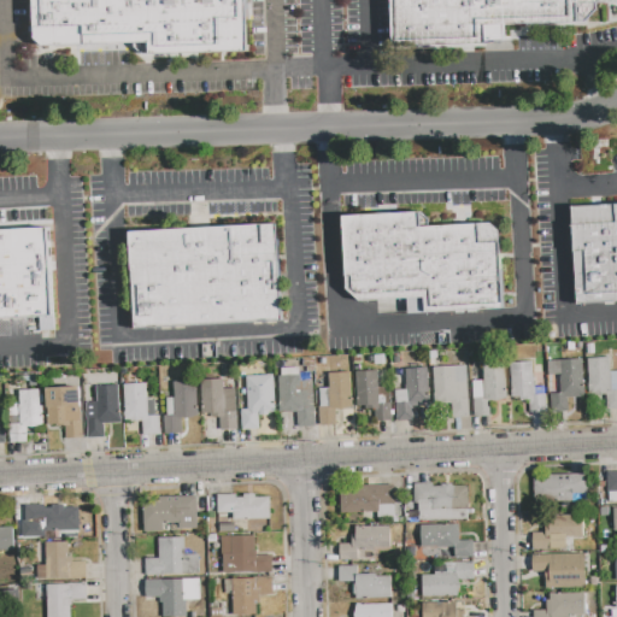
[(33,0),(246,0),(248,48),(142,52),(134,46),(133,40),(42,43),(35,36),(33,0)]
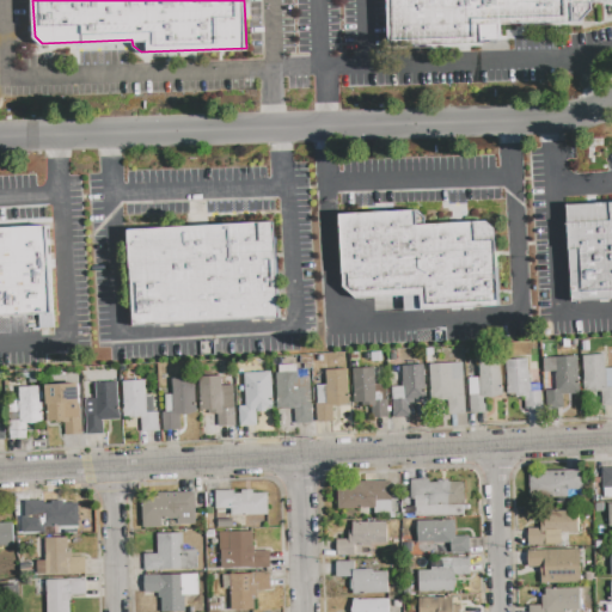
[(499,0),(500,25),(500,32),(489,43),(390,47),(387,0),(499,0)]
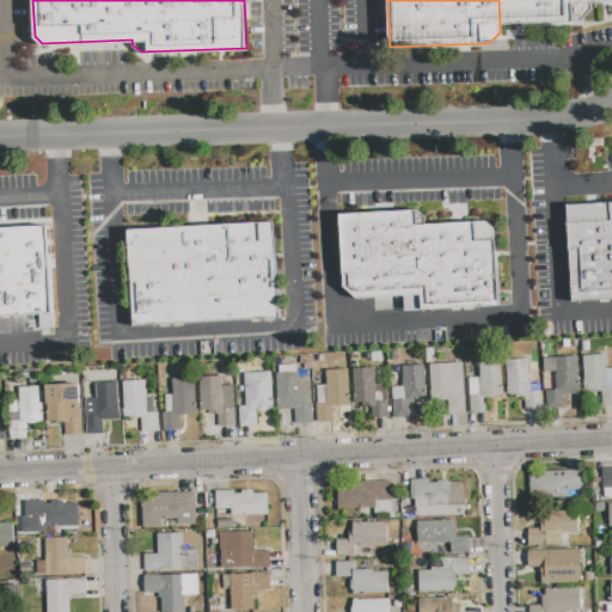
[(591,0),(592,5),(592,11),(580,23),(500,25),(499,0),(591,0)]
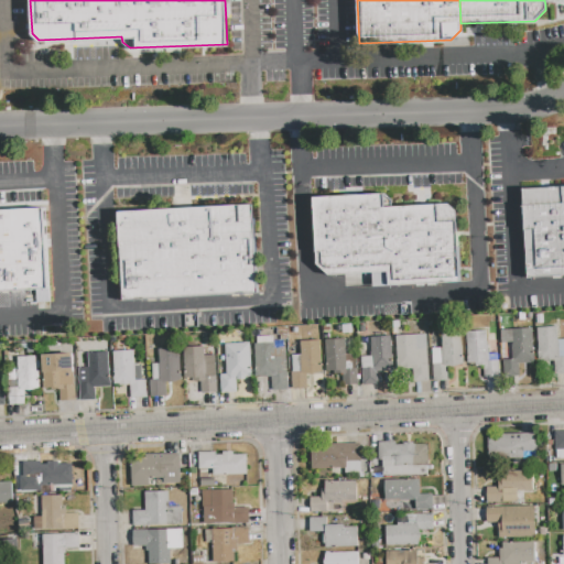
[(519,192),(563,188),(563,279),(524,281),(519,192)]
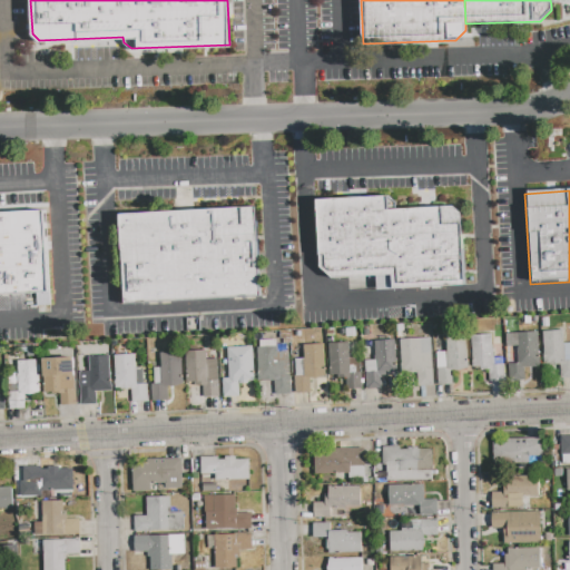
[(397,210),(402,290),(347,292),(347,278),(342,198),(391,195),(392,197),(397,203),(397,210)]
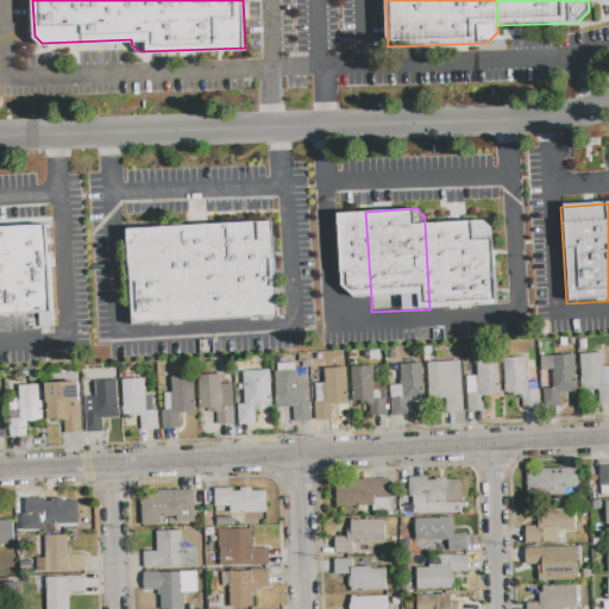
[(371,297),(357,297),(344,287),(340,214),(365,212),(371,297)]
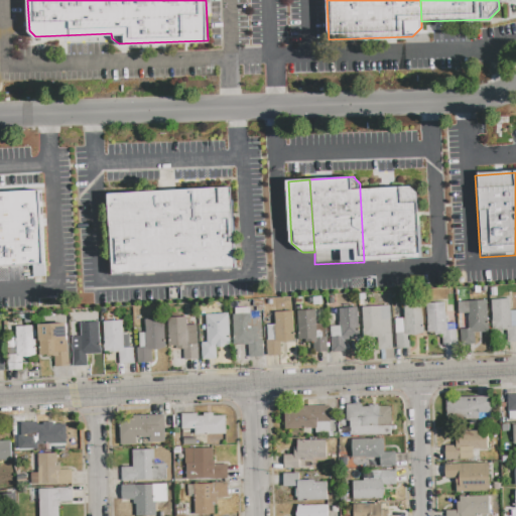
[(360,190),(413,186),(419,192),(423,258),(364,262),(360,190)]
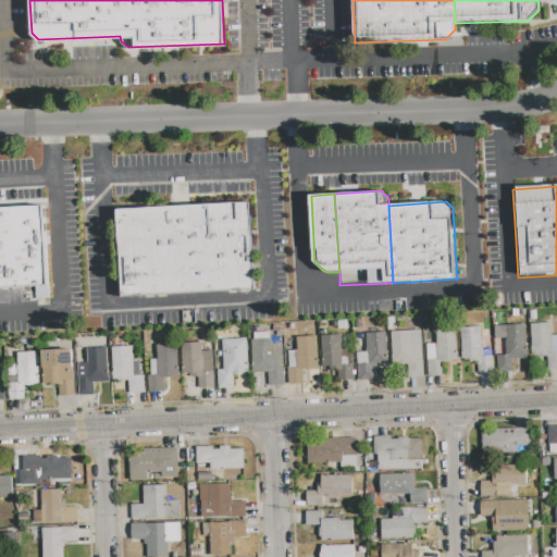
[(118,210),(250,202),(256,289),(122,297),(118,210)]
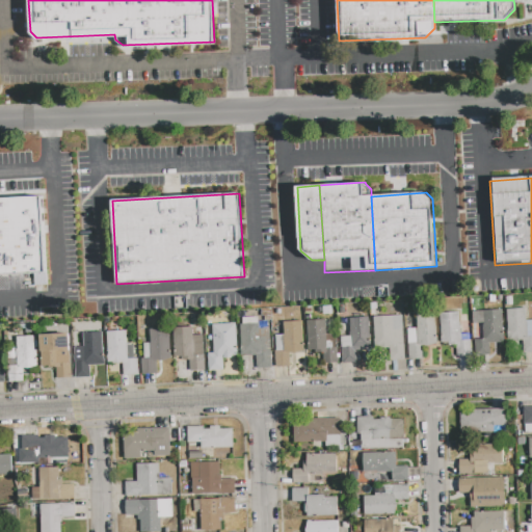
[(0,198),(42,196),(46,272),(0,274),(0,198)]
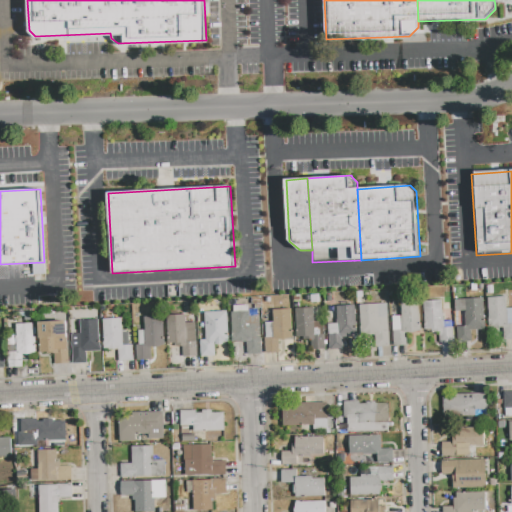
[(44,274),(43,261),(31,262),(32,274),(44,274)]
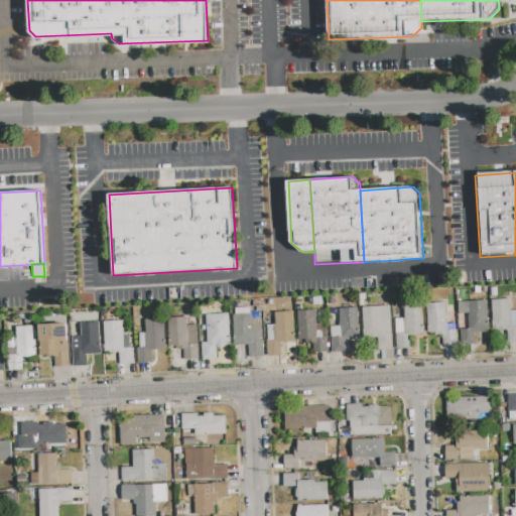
[(492,300),(511,299),(511,310),(515,310),(515,342),(507,342),(507,331),(493,331),(492,300)]
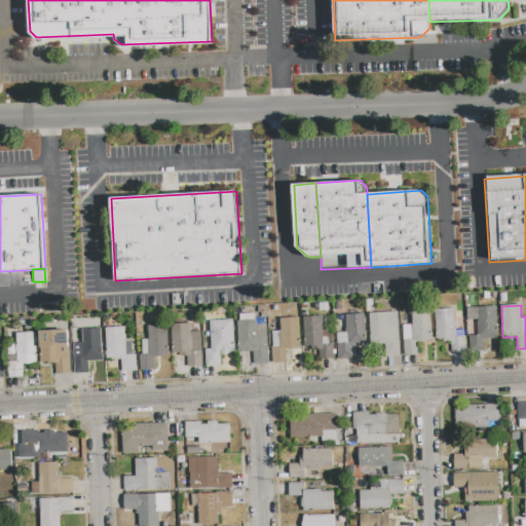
[(497,306),(499,338),(485,339),(486,351),(471,352),(470,336),(479,336),(478,307),(497,306)]
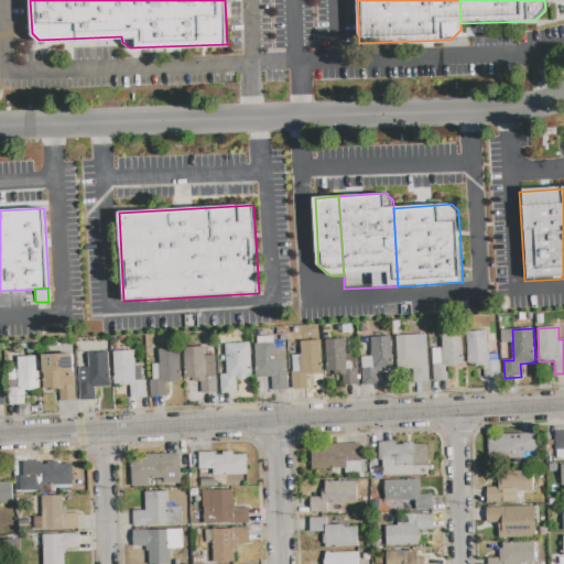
[(433,365),(432,349),(441,348),(440,331),(462,329),(464,366),(446,367),(447,381),(433,381),(432,365),(433,365)]
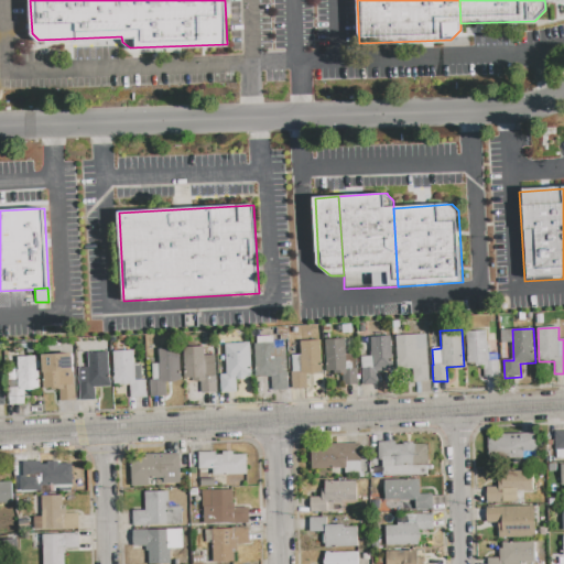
[(466,332),(486,331),(488,361),(500,360),(501,377),(484,378),(484,366),(476,367),(476,364),(468,364),(466,332)]
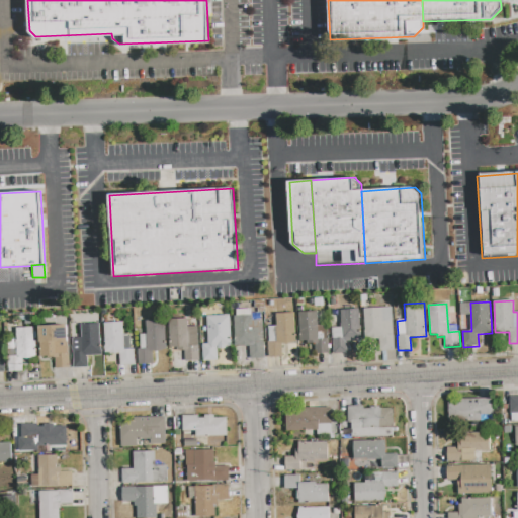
[(364,309),(392,308),(395,351),(380,352),(379,340),(366,341),(364,309)]
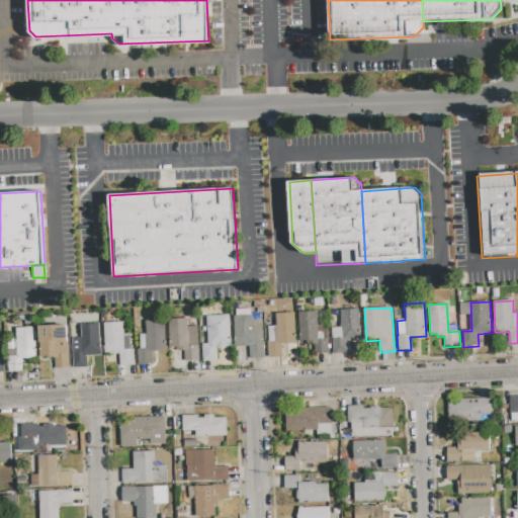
[(359,310),(361,342),(347,343),(348,353),(333,354),(332,328),(342,327),(341,311),(359,310)]
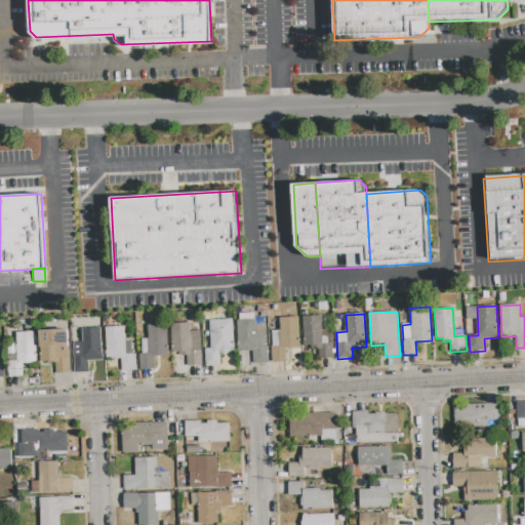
[(322,345),(333,344),(334,359),(319,360),(318,348),(311,349),(311,346),(305,346),(303,317),(321,316),(322,345)]
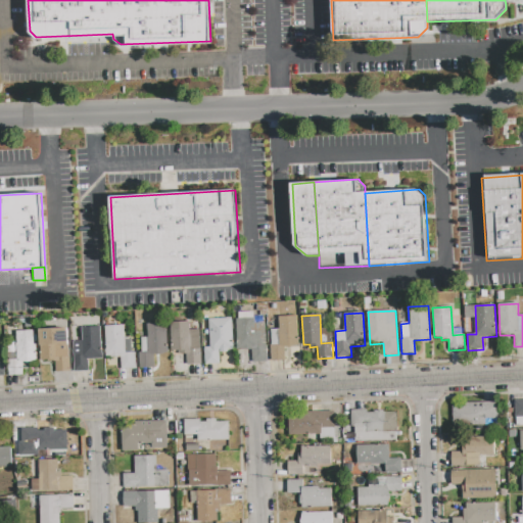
[(279,329),(278,317),(296,316),(298,346),(284,347),(285,361),(271,361),(270,345),(272,345),(271,330),(279,329)]
